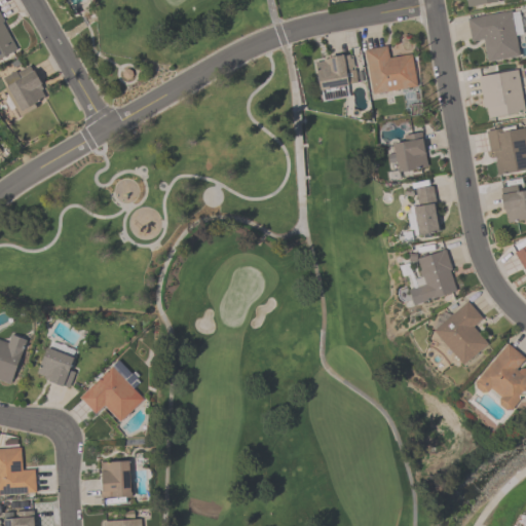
[(463,0),(465,8),(504,1),(503,0),(463,0)]
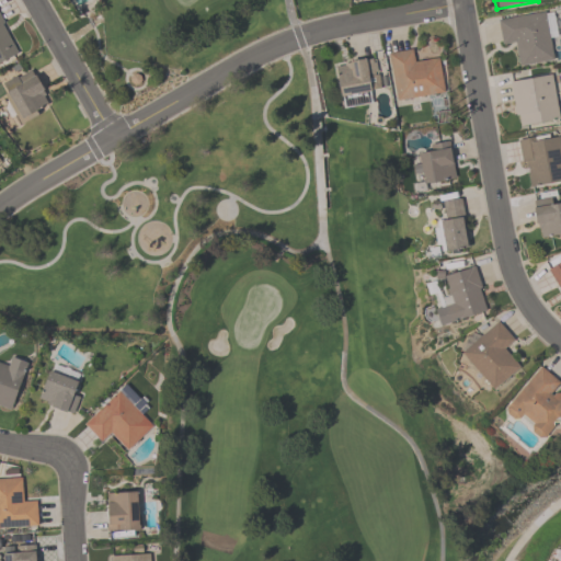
[(552,58),(518,66),(514,42),(501,44),(496,19),(544,10),(545,16),(552,15),(557,35),(549,37),(552,58)]
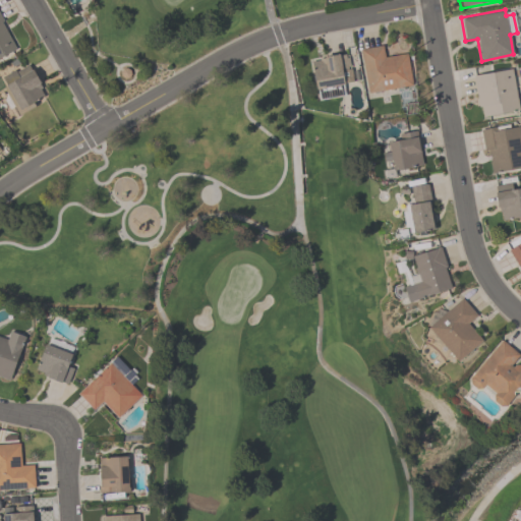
[(0,14),(3,20),(1,22),(15,49),(0,56),(0,14)]
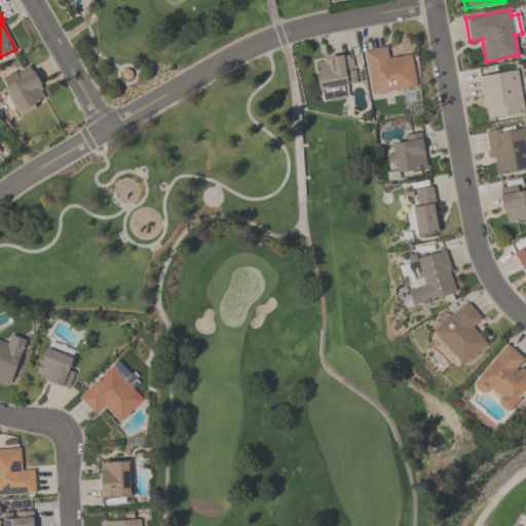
[(371,94),(364,49),(385,45),(387,58),(410,53),(415,86),(371,94)]
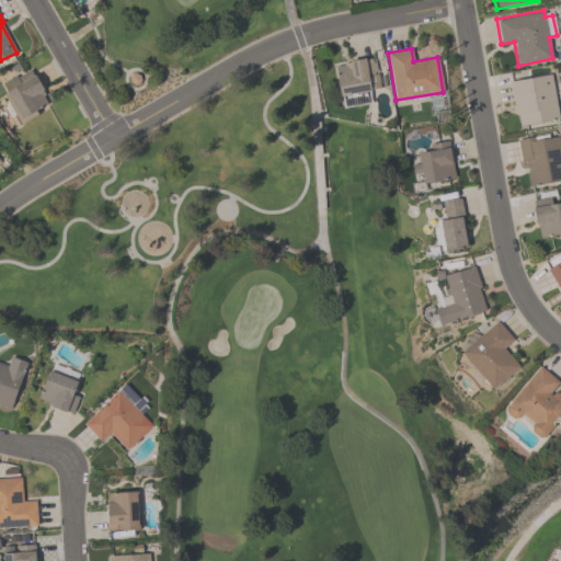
[(371,58),(373,63),(375,61),(380,88),(369,89),(370,90),(369,91),(371,102),(343,107),(342,96),(340,96),(340,95),(325,98),(323,89),(325,89),(324,84),(323,84),(322,76),(322,70),(322,68),(324,68),(324,67),(336,65),(336,66),(343,65),(343,63),(347,63),(347,60),(365,58),(365,59),(371,58)]
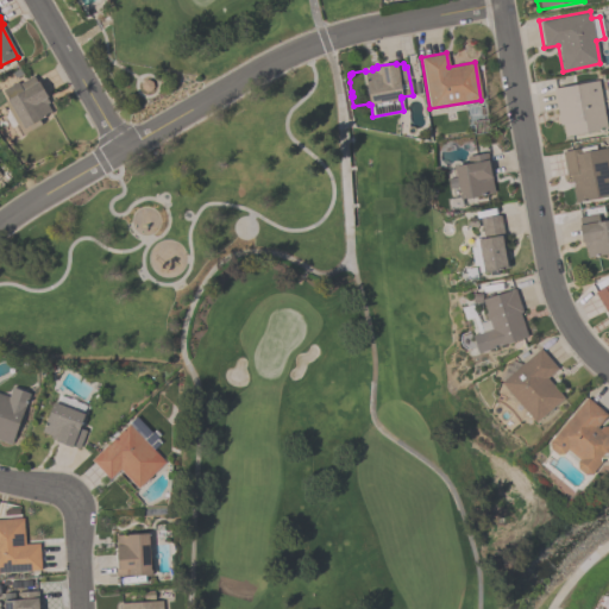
[(20,135),(14,125),(11,127),(5,117),(6,108),(2,102),(7,100),(1,89),(16,81),(18,83),(33,75),(46,96),(45,98),(48,102),(46,104),(51,112),(46,114),(48,115),(38,120),(41,124),(20,135)]
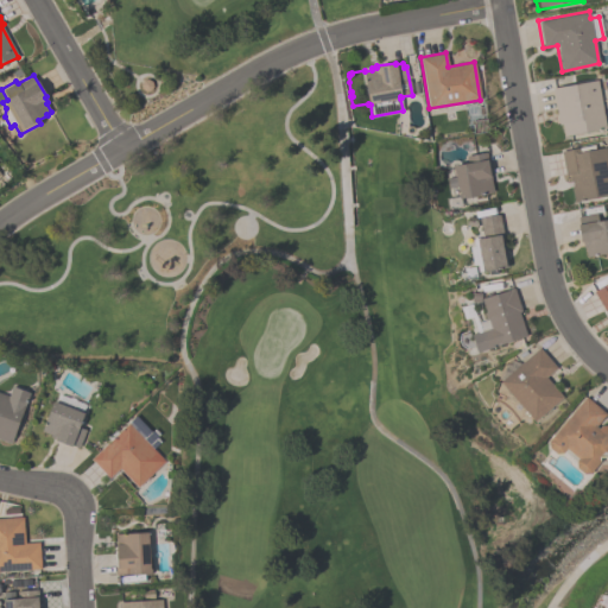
[(563,135),(561,124),(558,125),(551,88),(597,80),(606,128),(563,135)]
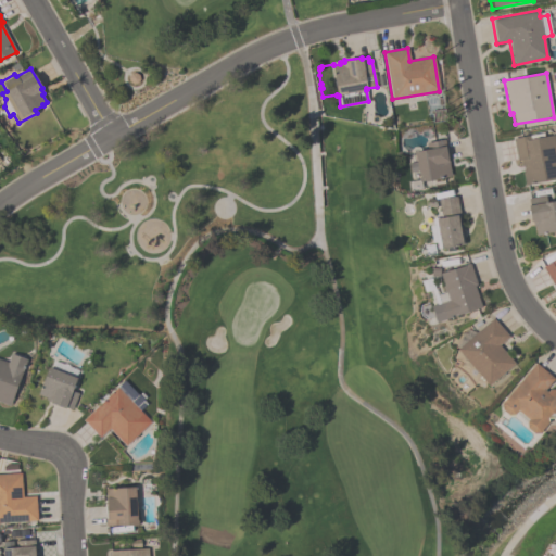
[(555,173),(555,178),(525,185),(519,160),(516,160),(513,138),(523,136),(525,140),(530,139),(529,135),(543,133),(543,137),(554,135),(555,146),(555,163),(554,163),(555,173)]
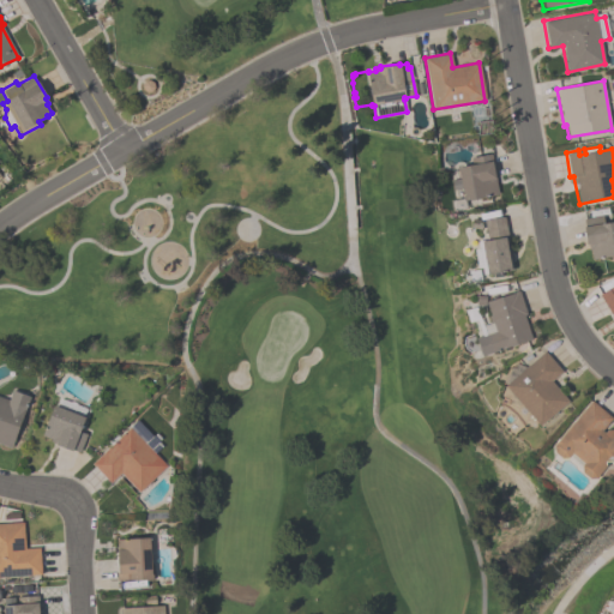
[(489,154),(498,194),(463,200),(462,199),(457,199),(455,191),(452,191),(451,180),(452,180),(451,172),(452,170),(452,168),(453,164),(455,163),(457,162),(459,162),(463,163),(470,162),(469,157),(489,154)]
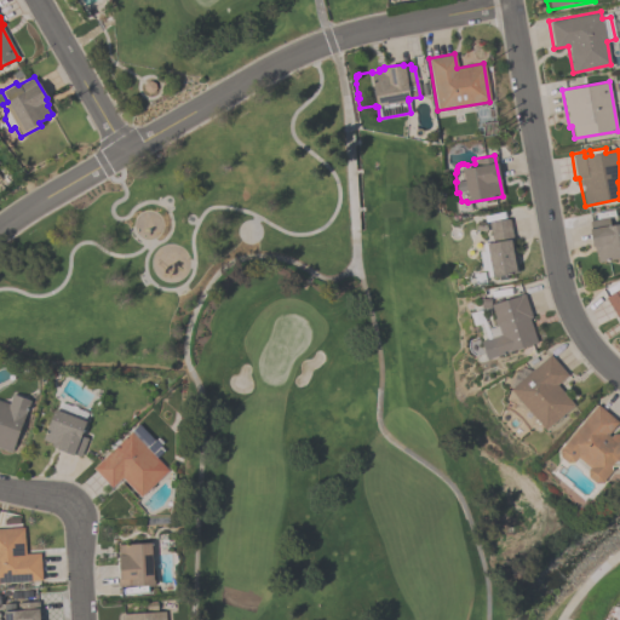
[(491,276),(484,244),(491,242),(487,222),(507,218),(518,271),(491,276)]
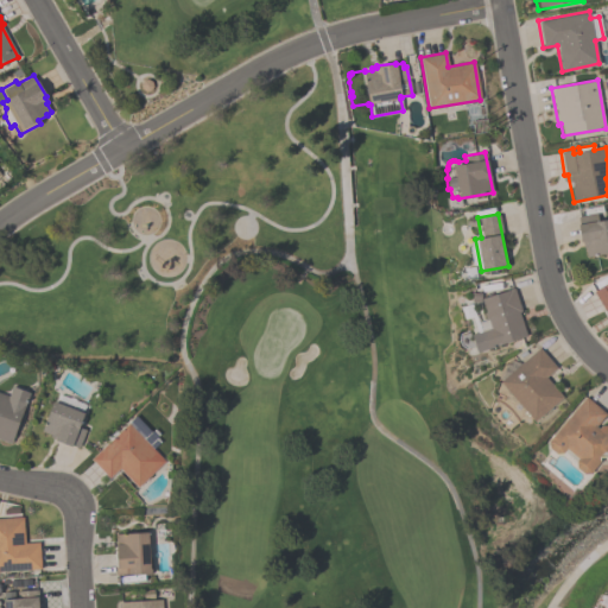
[(583,248),(582,248),(581,241),(580,241),(576,225),(607,219),(607,252),(586,257),(583,248)]
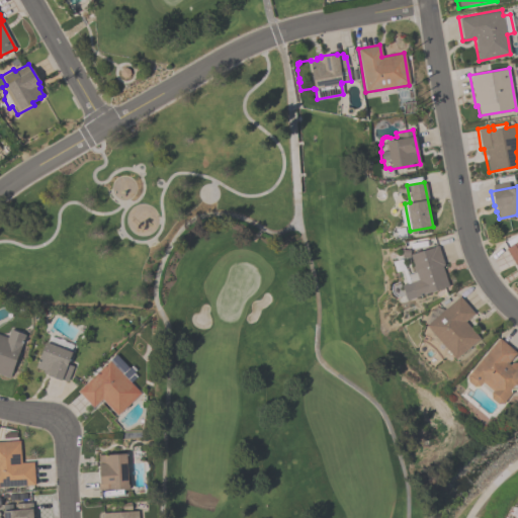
[(505,248),(517,239),(517,267),(516,264),(515,265),(505,248)]
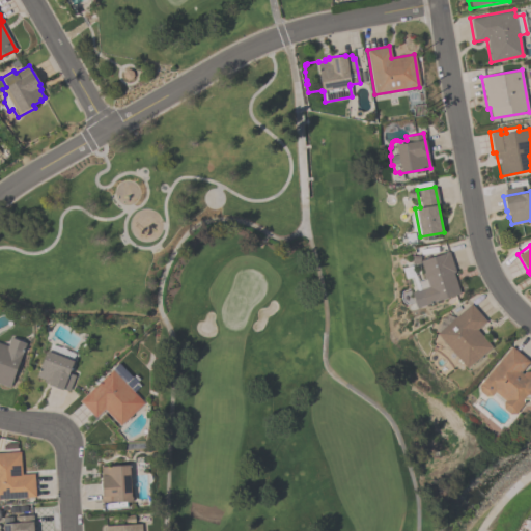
[(459,294),(416,307),(411,292),(427,286),(425,279),(423,279),(421,273),(423,272),(420,260),(448,252),(454,272),(452,272),(459,294)]
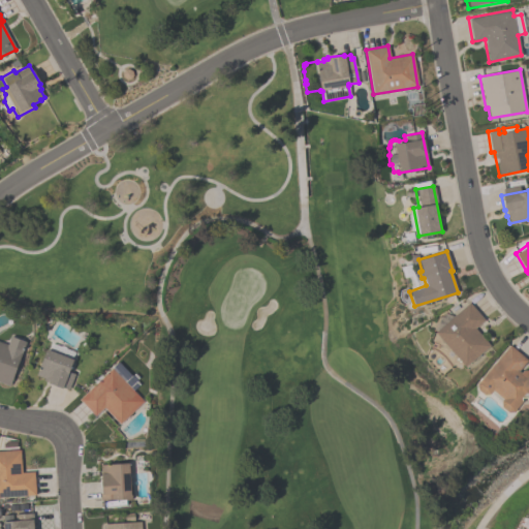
[(474,328),(489,345),(464,367),(434,332),(469,302),(484,319),(474,328)]
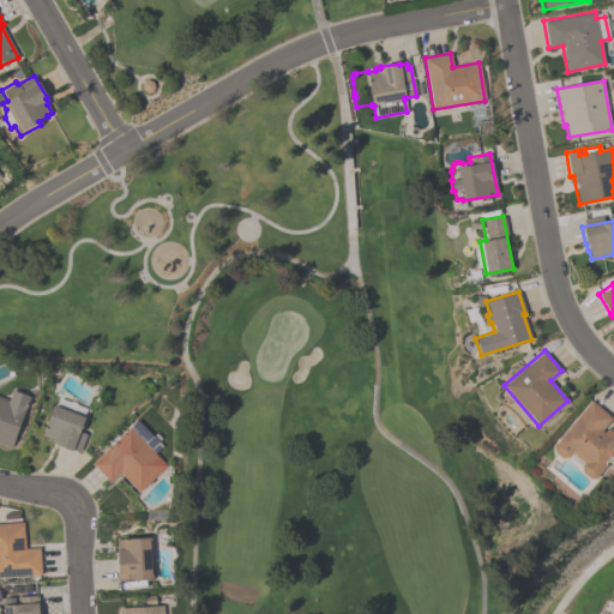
[(0,397),(7,399),(11,390),(29,397),(10,447),(0,444),(0,397)]
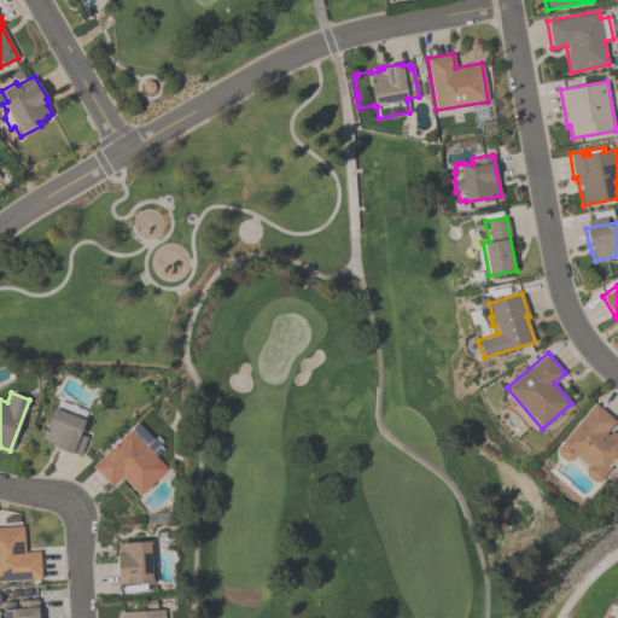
[(617,465),(616,468),(610,468),(600,482),(593,482),(584,474),(584,468),(587,466),(573,456),(570,461),(565,461),(557,454),(557,449),(594,403),(614,421),(605,433),(607,435),(610,432),(614,431),(617,435),(617,465)]
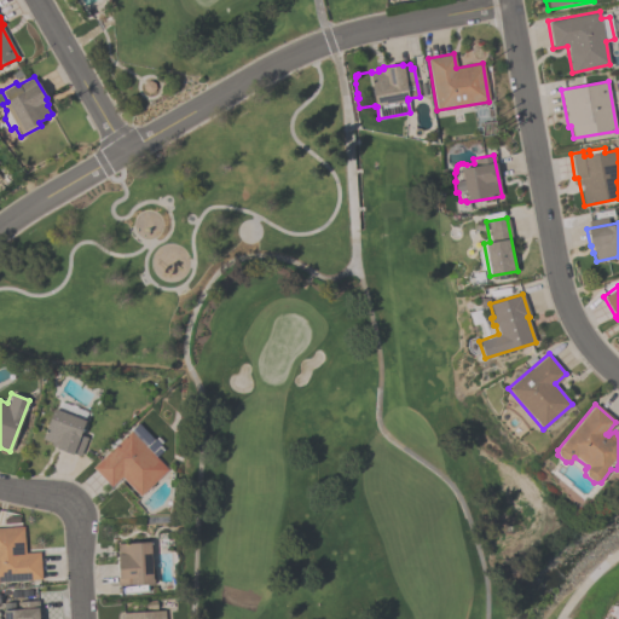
[(41,439),(53,408),(85,420),(79,435),(86,438),(80,456),(73,453),(71,455),(55,449),(56,446),(48,444),(50,443),(41,439)]
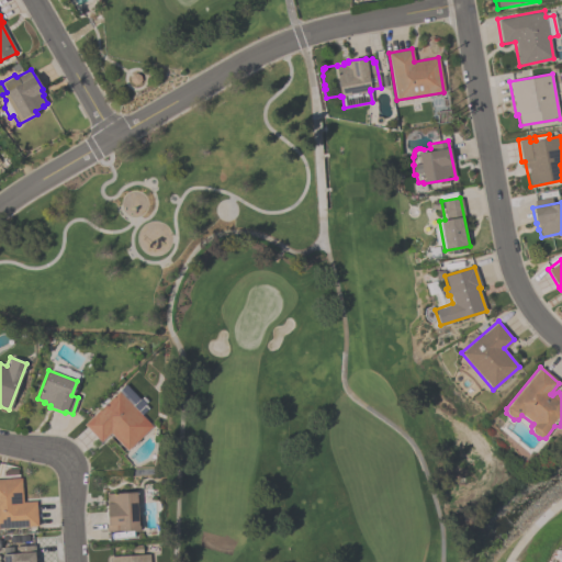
[(124,384),(138,400),(142,396),(147,401),(144,404),(147,408),(141,415),(152,426),(127,450),(109,433),(100,441),(83,425),(124,384)]
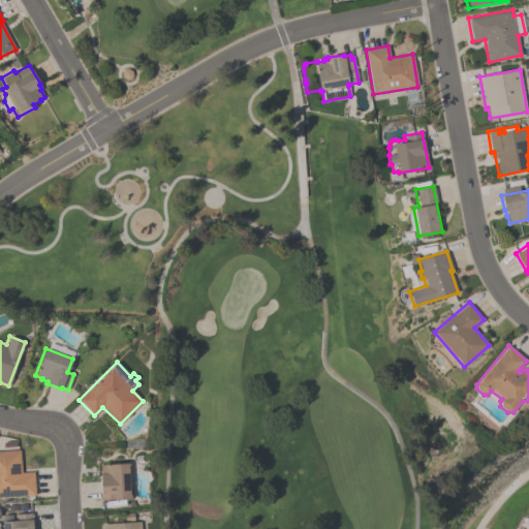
[(21,472),(34,472),(35,496),(0,498),(0,452),(20,450),(21,472)]
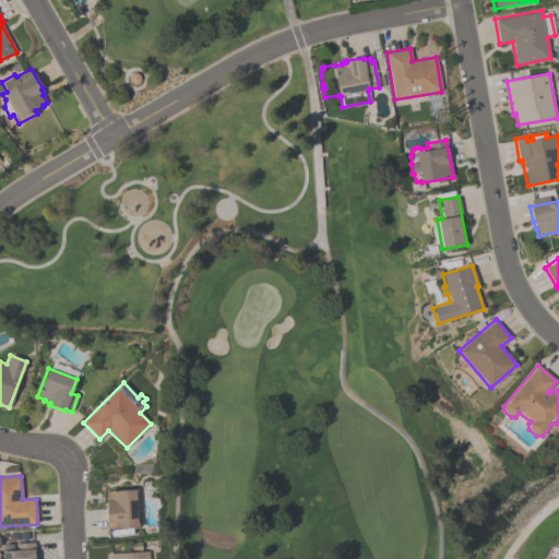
[(106,491),(135,489),(137,522),(138,522),(139,527),(132,528),(132,527),(105,528),(104,507),(106,507),(105,500),(107,500),(106,491)]
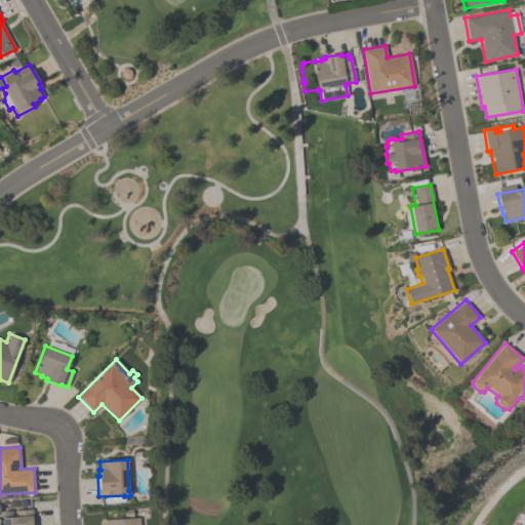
[(32,509),(32,524),(1,524),(0,511),(11,511),(11,517),(14,517),(13,511),(32,509)]
